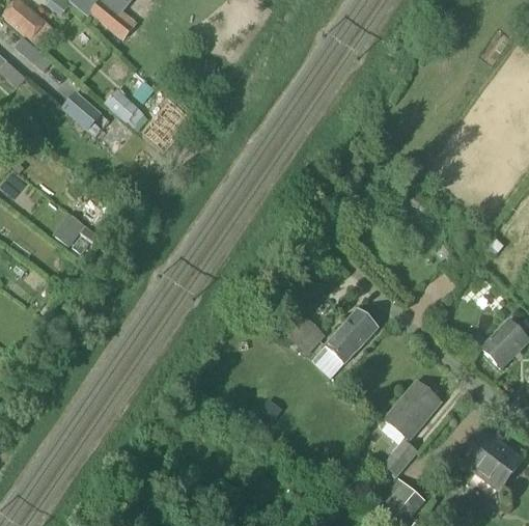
[(5,16),(42,46),(55,29),(22,0),(18,0),(5,16)]
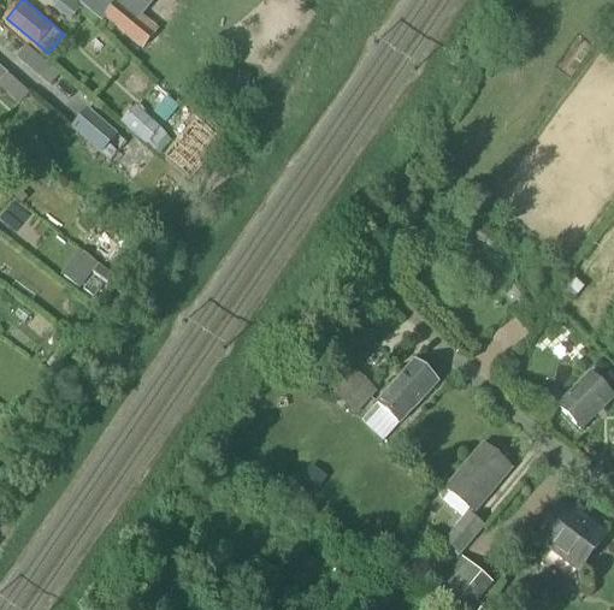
[(108,11),(146,42),(158,28),(124,0),(117,0),(108,11)]
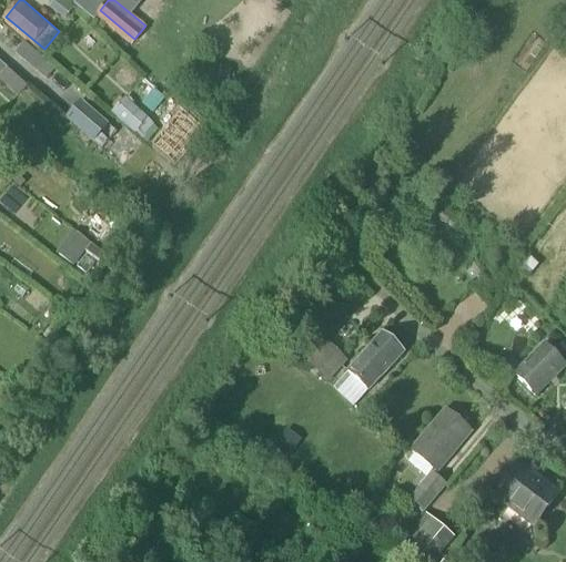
[(16,49),(48,75),(57,64),(26,38),(16,49)]
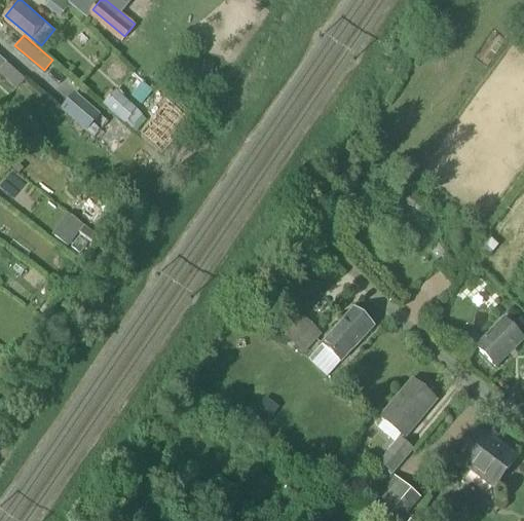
[(203,67),(213,69),(215,62),(206,60),(203,67)]
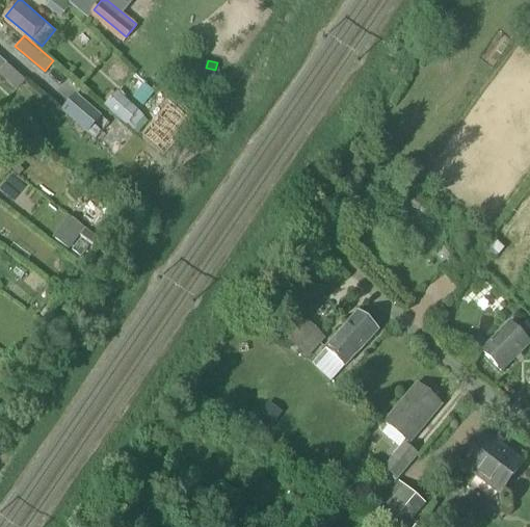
[(104,104),(126,123),(127,122),(134,128),(146,114),(116,89),(104,104)]
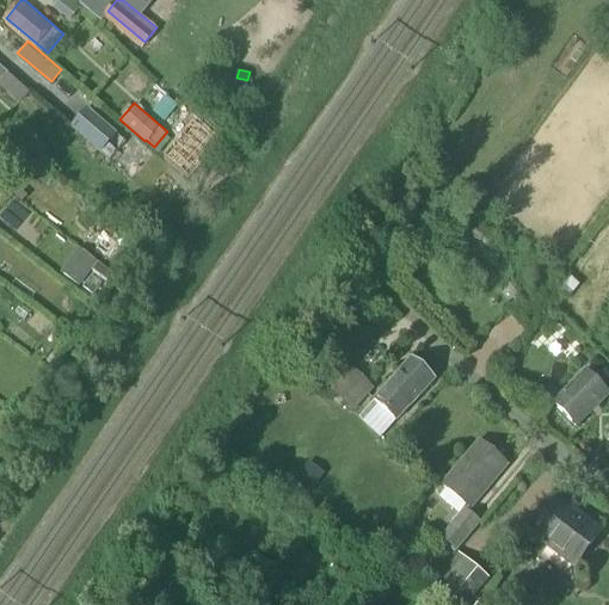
[(73,122),(111,155),(125,140),(86,105),(73,122)]
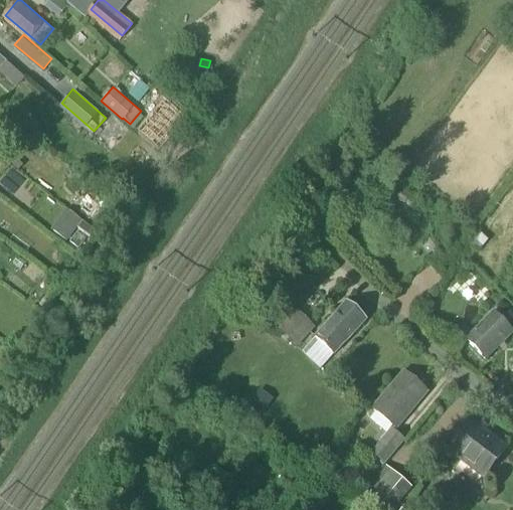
[(20,166),(24,161),(16,154),(11,159),(19,167),(20,166)]
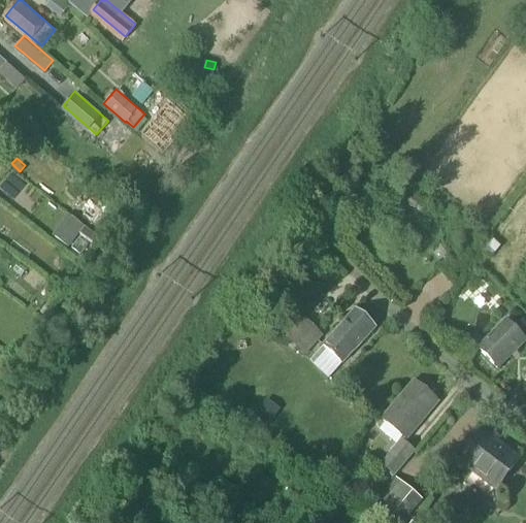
[(98,234),(86,224),(80,231),(93,241),(98,234)]
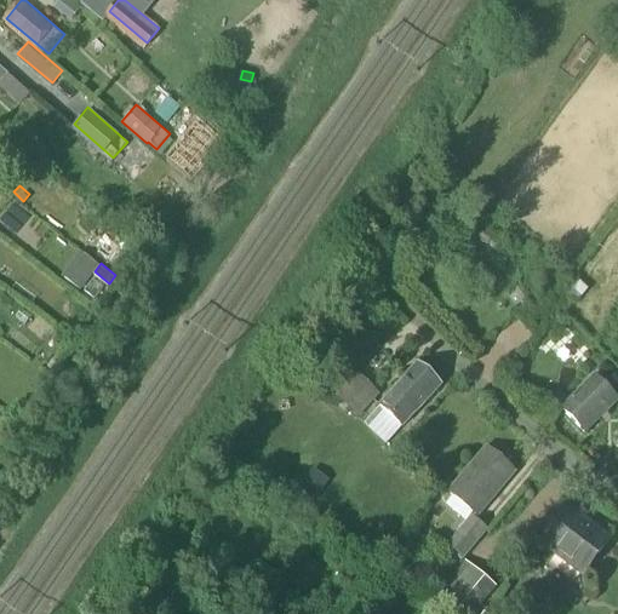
[(381,402),(402,422),(415,408),(416,408),(441,380),(418,360),(393,386),(394,388),(381,402)]
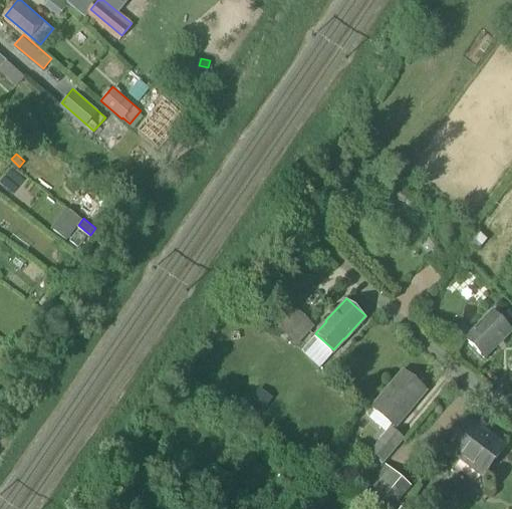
[(277,324),(297,342),(315,323),(295,305),(277,324)]
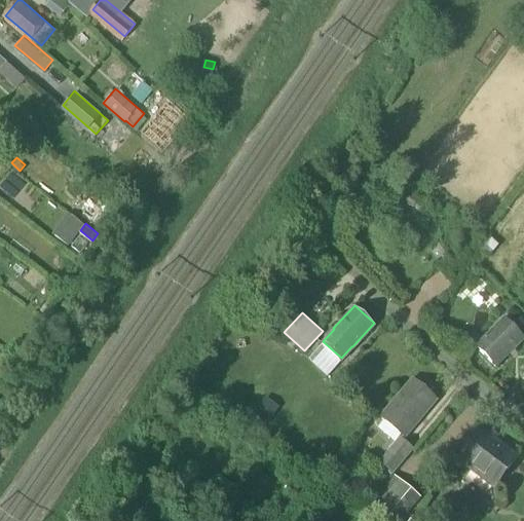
[(477,342),(497,363),(523,336),(523,334),(504,314),(477,342)]
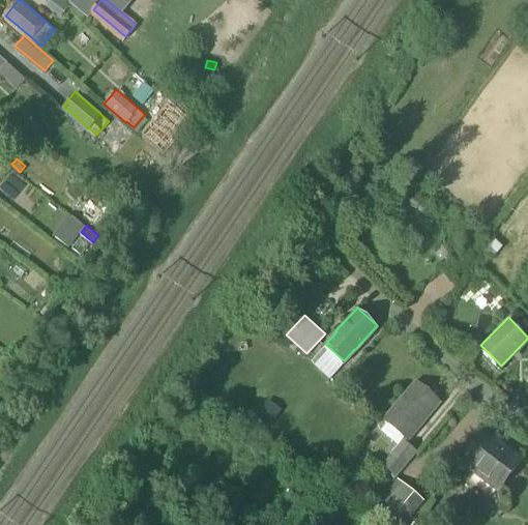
[(385,417),(407,436),(439,399),(417,380),(385,417)]
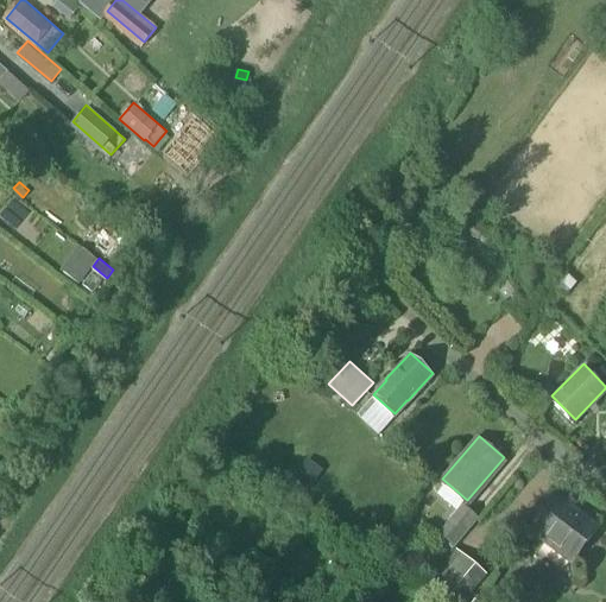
[(308,487),(322,467),(308,456),(292,476),(308,487)]
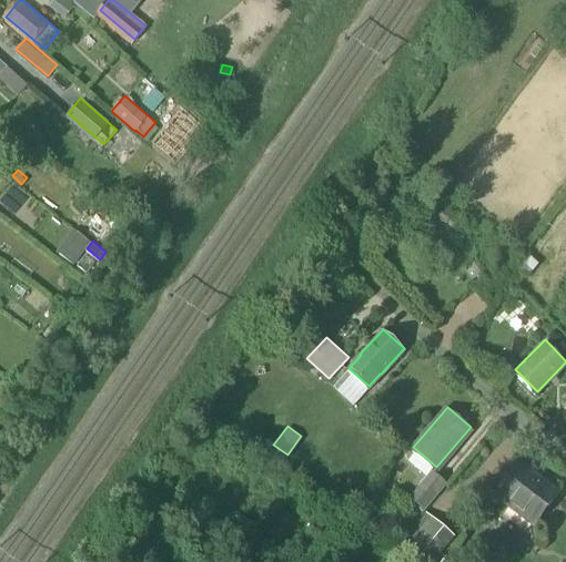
[(494,492),(533,522),(559,488),(521,459),(494,492)]
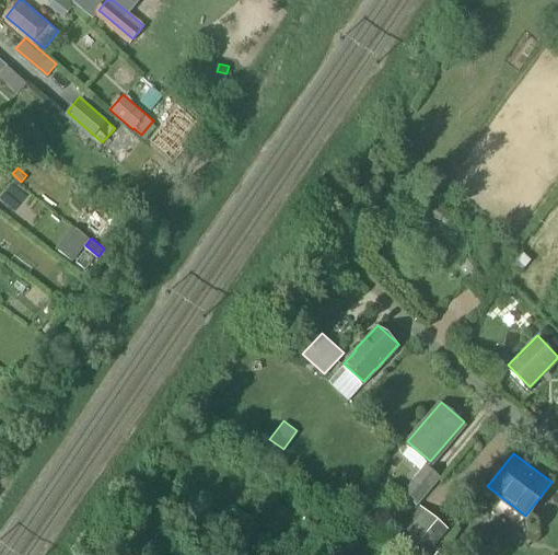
[(405,488),(418,501),(441,474),(427,462),(405,488)]
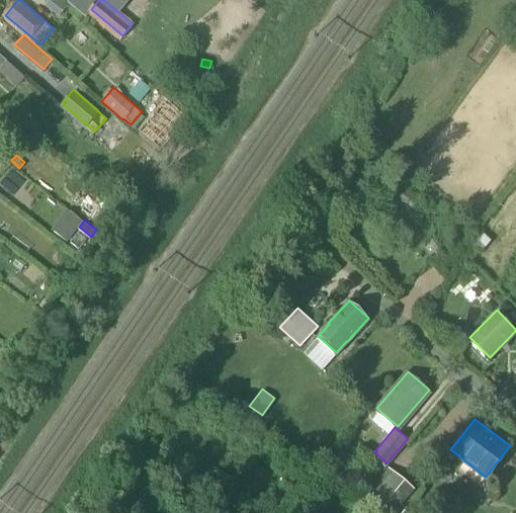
[(365,491),(389,512),(392,512),(415,486),(389,464),(365,491)]
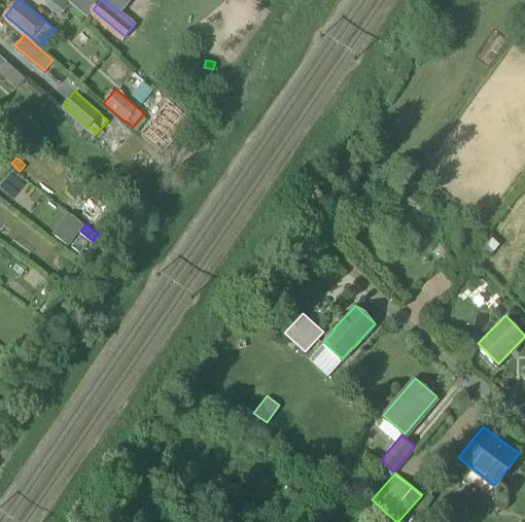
[(428,521),(416,513),(408,521),(428,521)]
